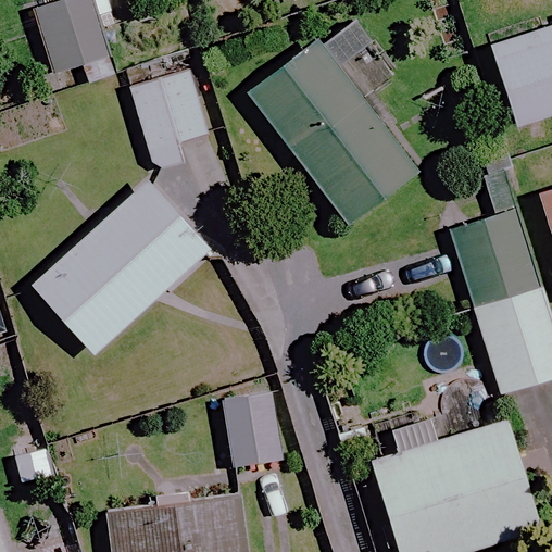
[(110,59),(97,0),(71,0),(40,7),(54,71),(110,59)]
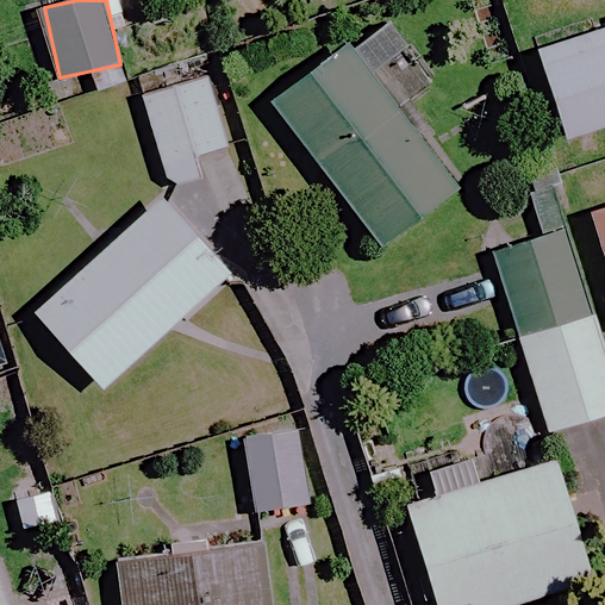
[(604,26),(536,49),(563,137),(604,123),(604,26)]
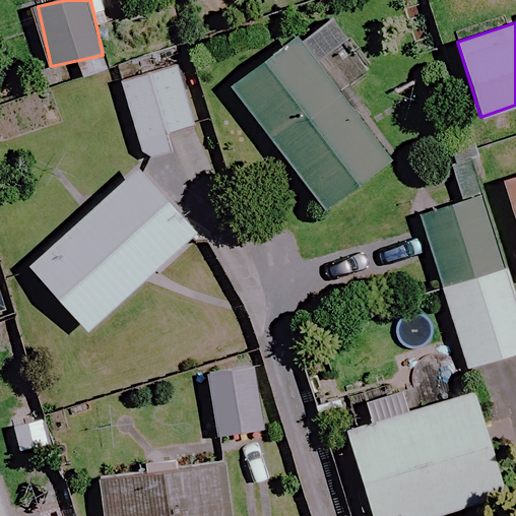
[(390,158),(301,39),(236,86),(324,206),(390,158)]
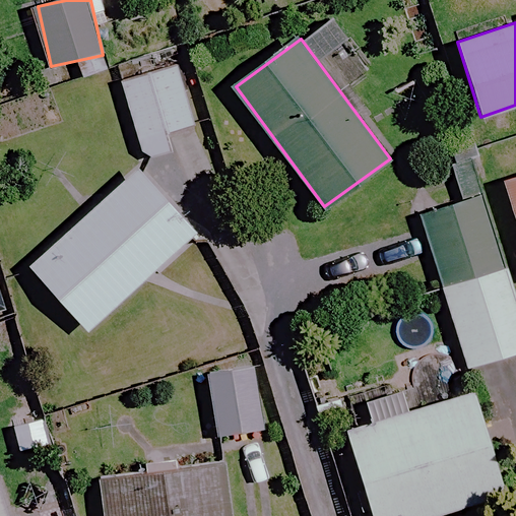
[(196,125),(179,60),(123,75),(145,156),(175,148),(170,132),(196,125)]
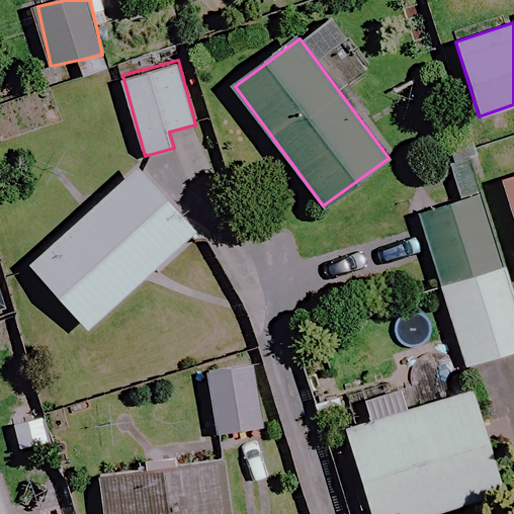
[(198,230),(141,164),(30,263),(89,329),(198,230)]
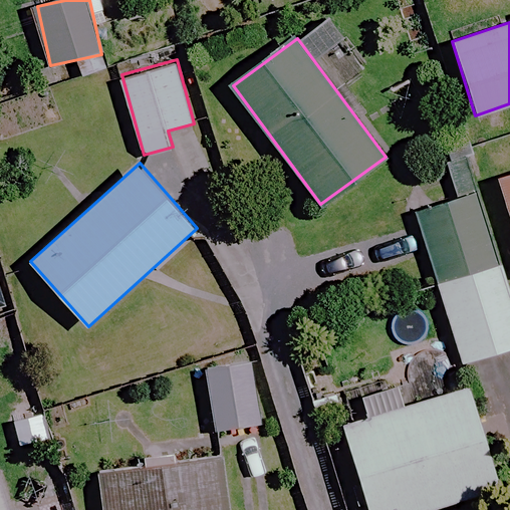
[(509,171),(496,176),(509,223),(509,171)]
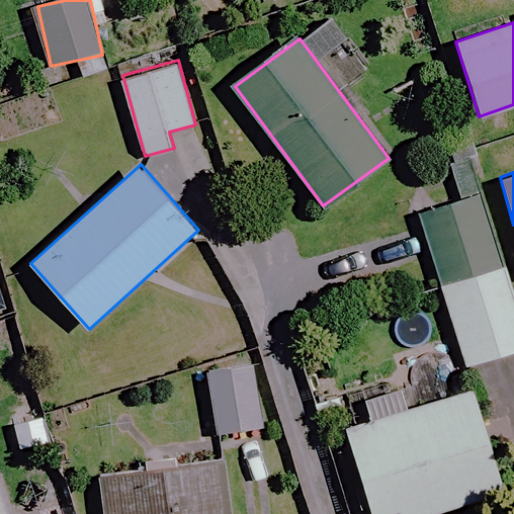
[(513,288),(485,193),(419,215),(465,366),(513,350),(513,288)]
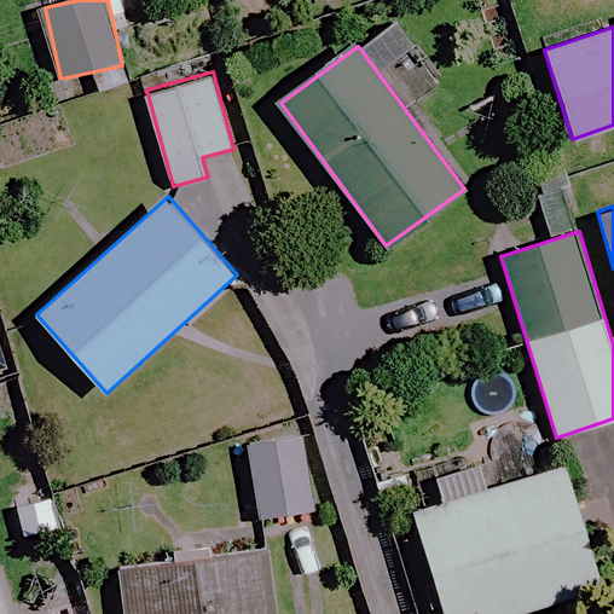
[(0,355),(18,349),(0,293),(0,355)]
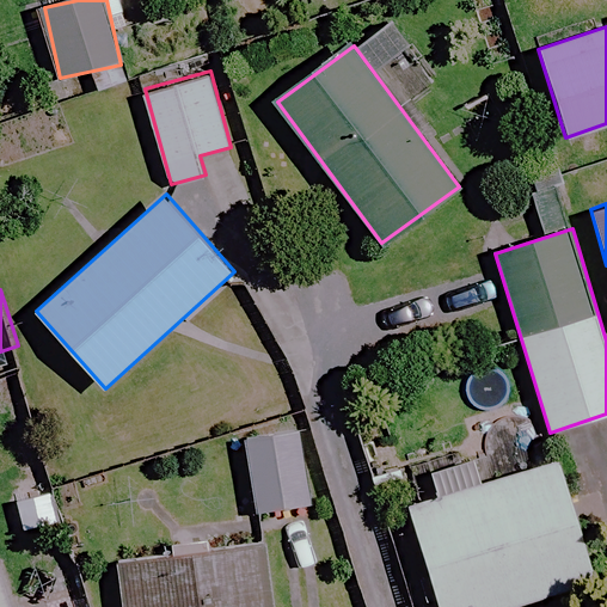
[(314,504),(307,448),(249,455),(256,512),(314,504)]
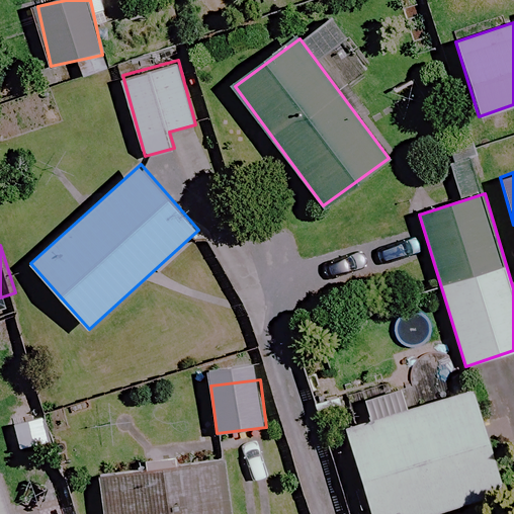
[(426,513),(503,491),(473,389),(343,428),(369,513),(426,513)]
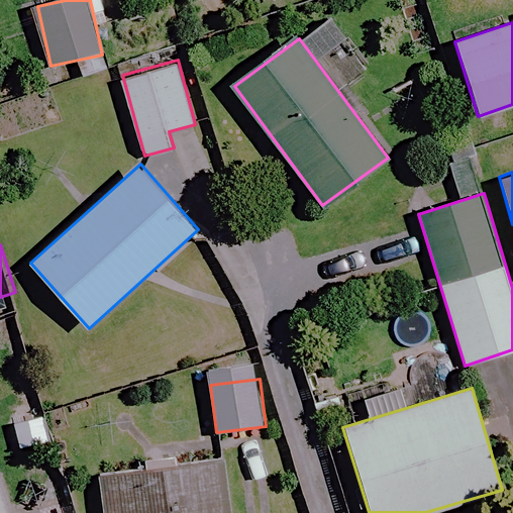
[(226,512),(219,462),(101,479),(105,512),(226,512)]
